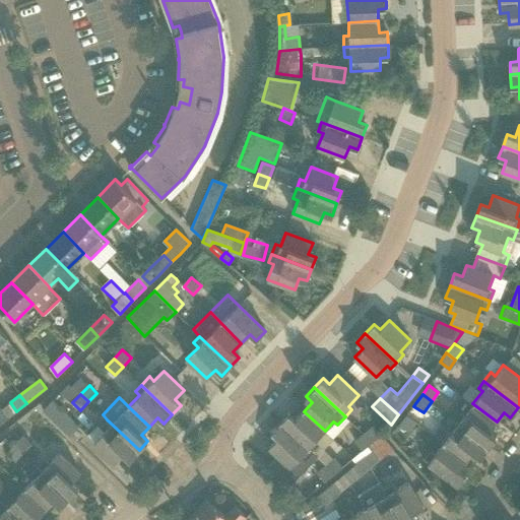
[(79,425),(53,400),(44,410),(70,435),(79,425)]
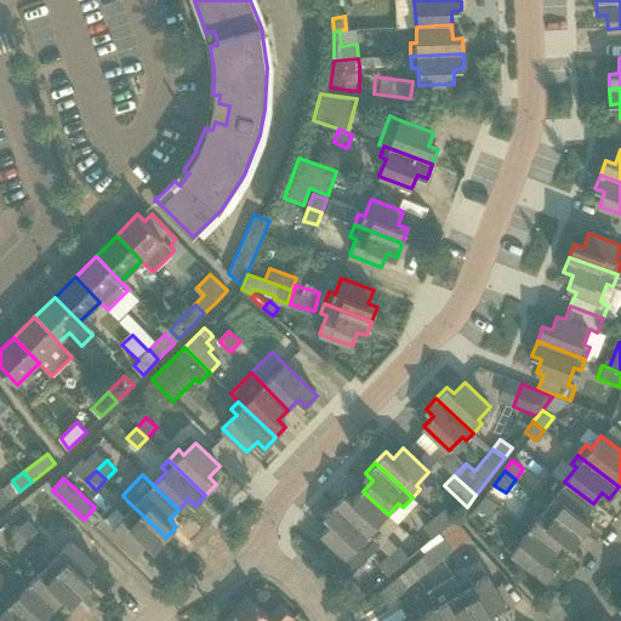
[(593,503),(564,482),(554,495),(548,491),(541,501),(584,533),(592,522),(584,514),(593,503)]
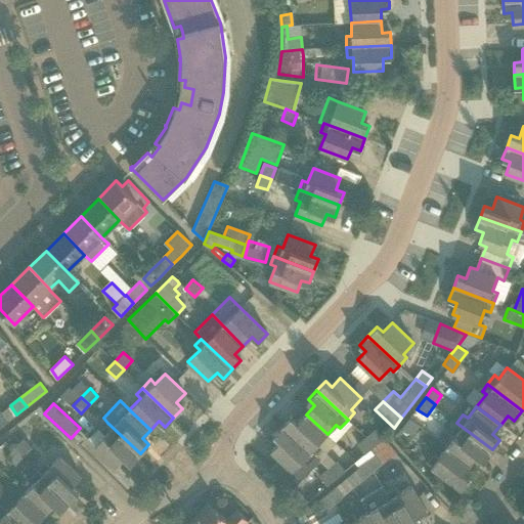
[(291,417),(282,426),(314,455),(321,447),(318,443),(328,434),(306,415),(298,423),(291,417)]
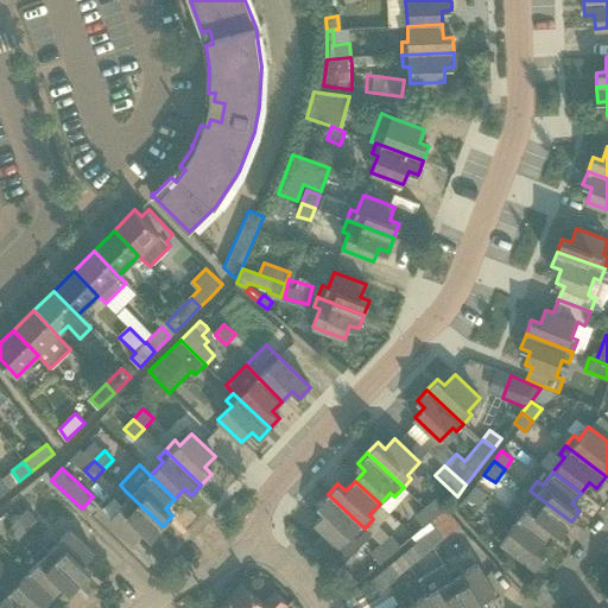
[(486,493),(475,486),(467,498),(477,505),(486,493)]
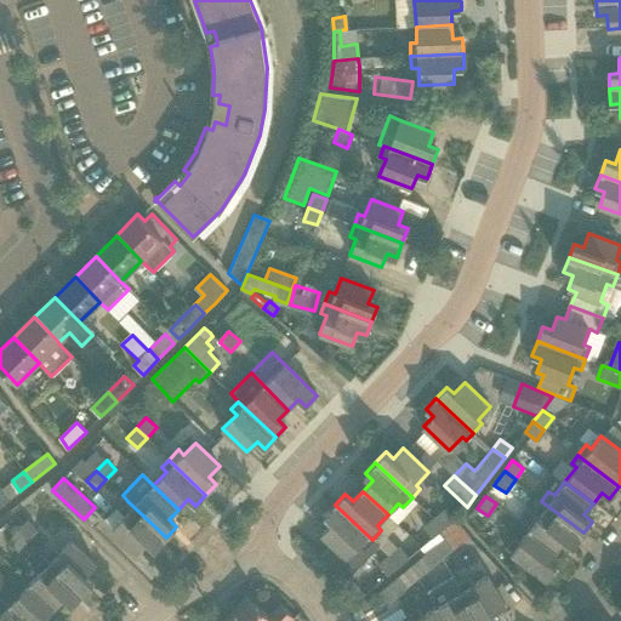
[(125,514),(112,528),(137,552),(148,541),(155,548),(166,537),(127,501),(120,508),(125,514)]
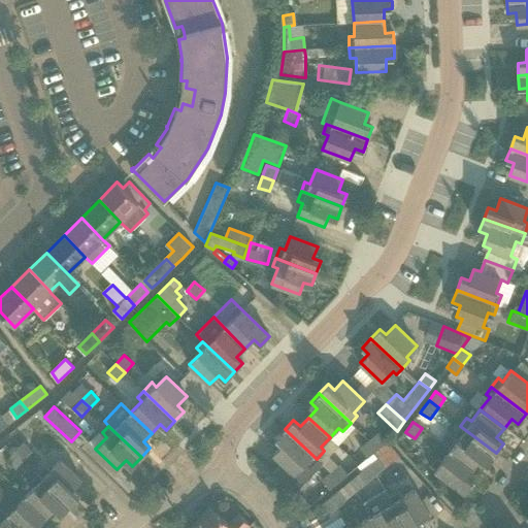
[(496,453),(460,426),(454,434),(458,437),(450,449),(473,467),(481,458),(488,463),(496,453)]
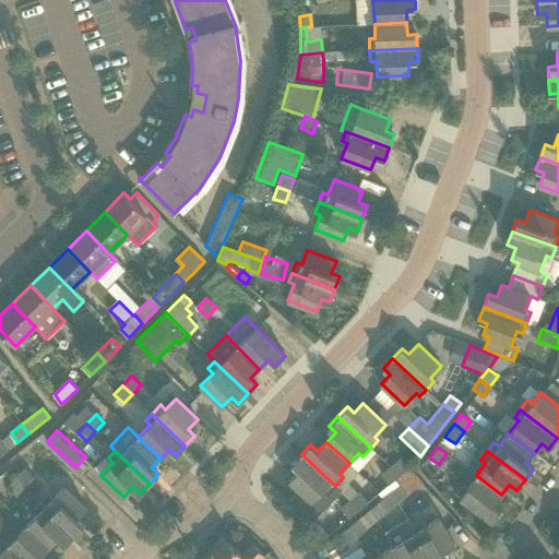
[(299,489),(289,499),(312,522),(341,491),(335,486),(301,454),(297,459),(292,464),(298,471),(289,480),(299,489)]
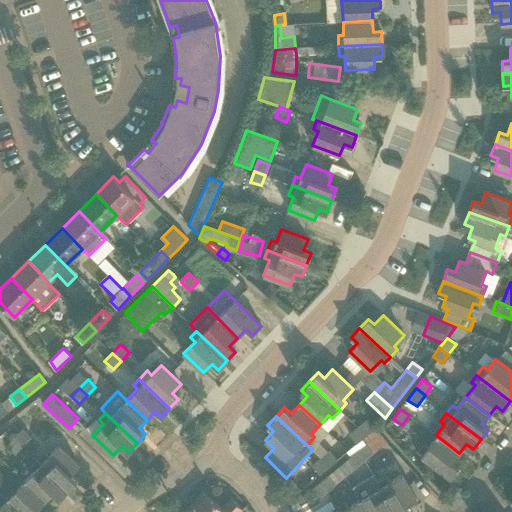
[(367,435),(375,428),(376,427),(368,418),(359,426),(367,435)]
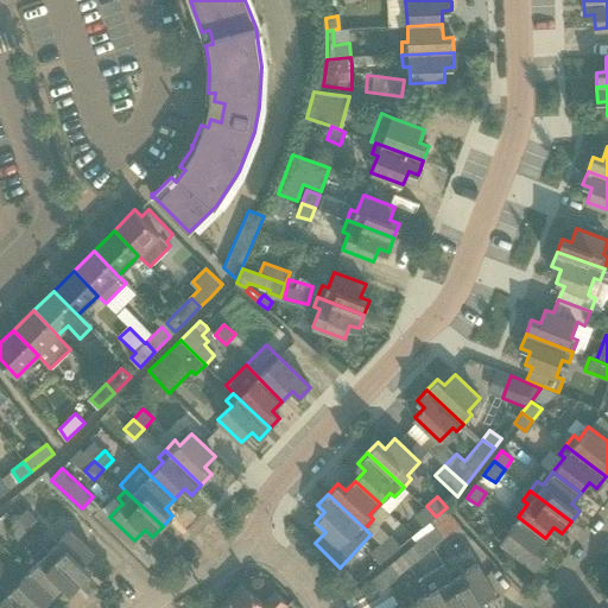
[(436,517),(426,506),(416,515),(425,526),(436,517)]
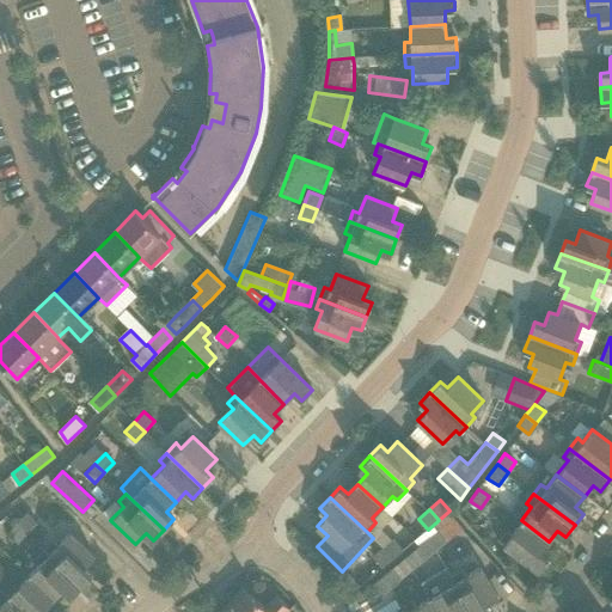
[(433,536),(428,540),(435,550),(447,540),(463,528),(448,512),(439,520),(428,530),(433,536)]
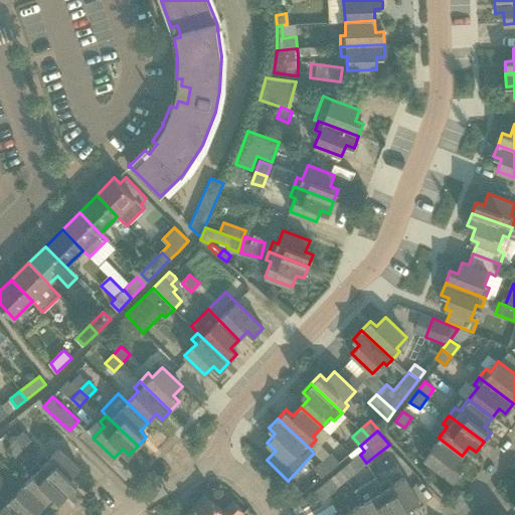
[(23,432),(15,440),(23,448),(31,439),(23,432)]
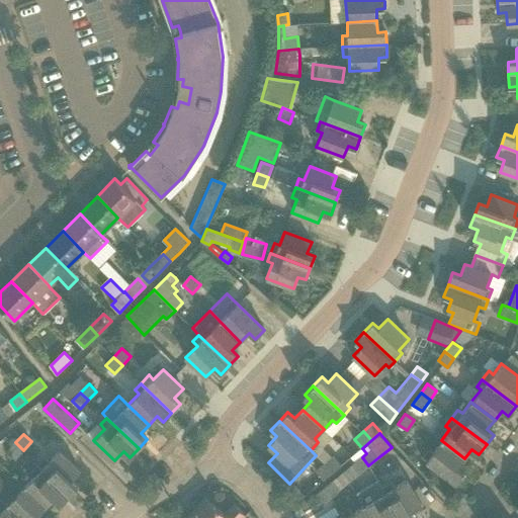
[(464,458),(441,440),(432,451),(428,448),(422,457),(456,484),(464,473),(457,468),(464,458)]
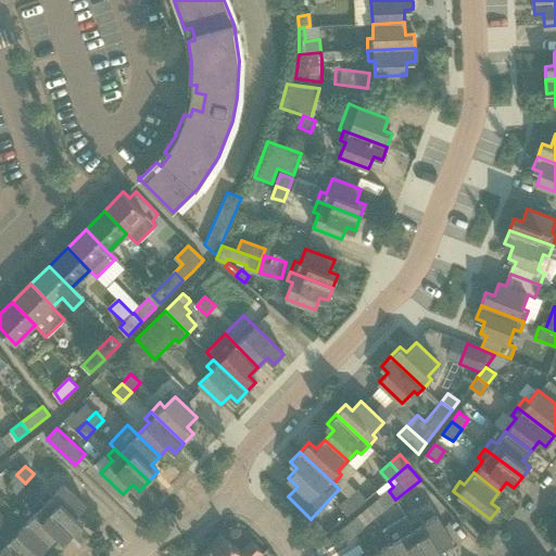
[(16,475),(8,484),(16,492),(25,483),(16,475)]
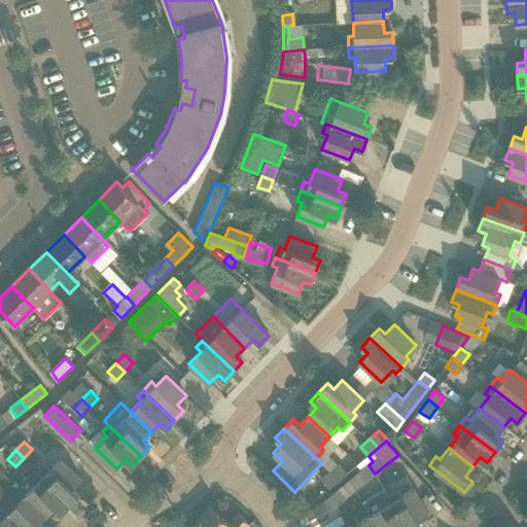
[(81,480),(60,459),(50,469),(46,465),(38,473),(70,504),(79,494),(73,488),(81,480)]
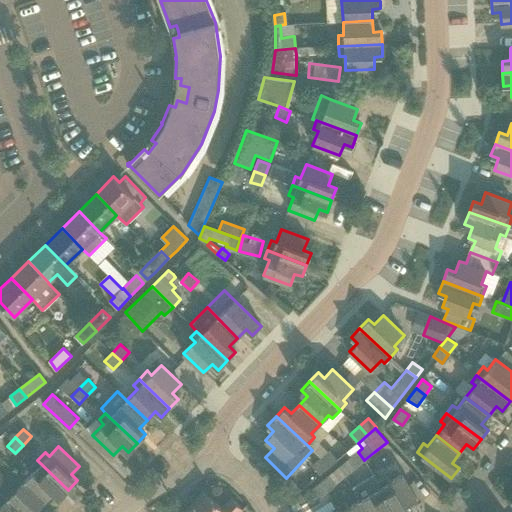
[(322,457),(330,466),(338,459),(331,450),(322,457)]
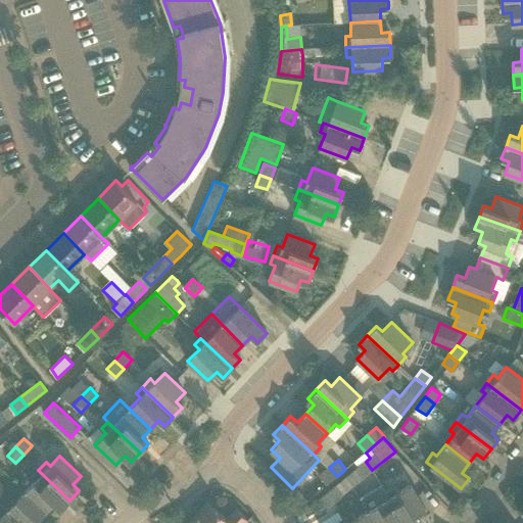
[(358,468),(346,477),(353,485),(365,476),(372,470),(366,462),(359,467),(358,468)]
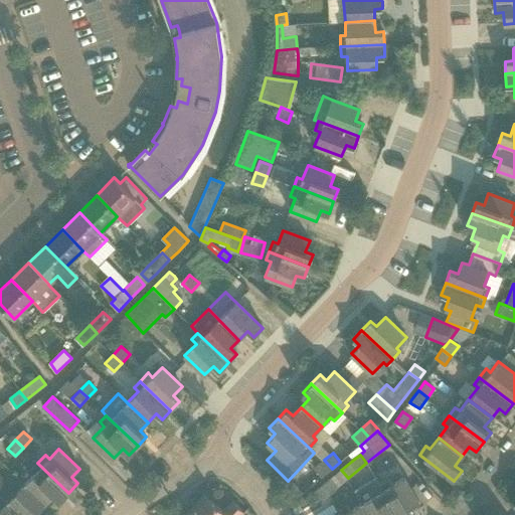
[(332,469),(324,460),(315,467),(323,476),(332,469)]
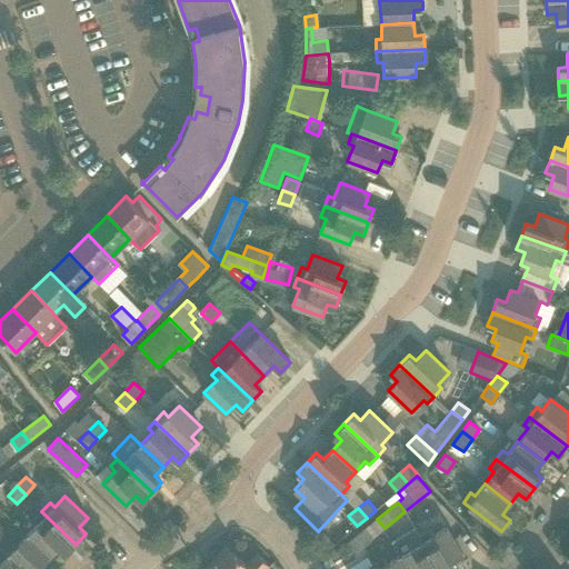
[(39,523),(28,535),(50,557),(59,547),(66,553),(76,545),(41,511),(33,519),(39,523)]
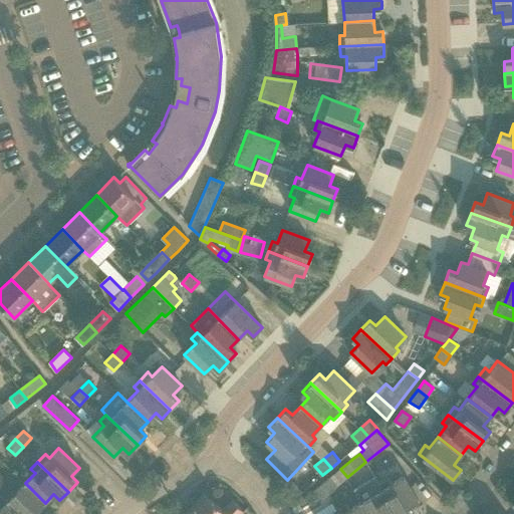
[(340,469),(330,477),(321,484),(328,493),(347,477),(340,469)]
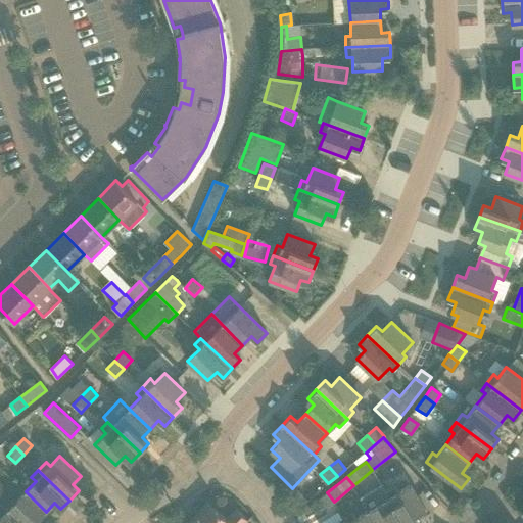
[(426,510),(411,484),(398,492),(395,487),(386,493),(403,522),(419,522),(416,516),(426,510)]
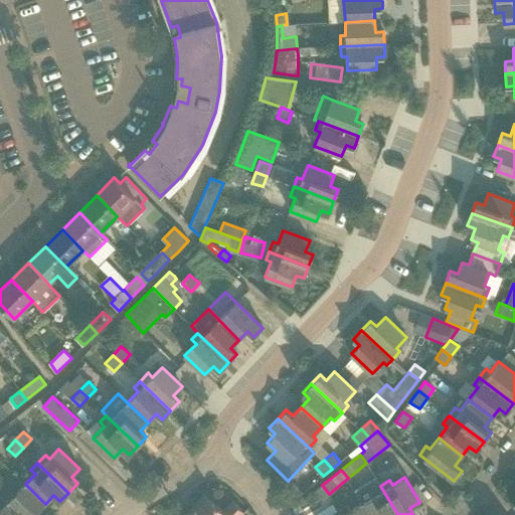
[(397,514),(380,486),(376,478),(355,490),(362,503),(369,514),(397,514)]
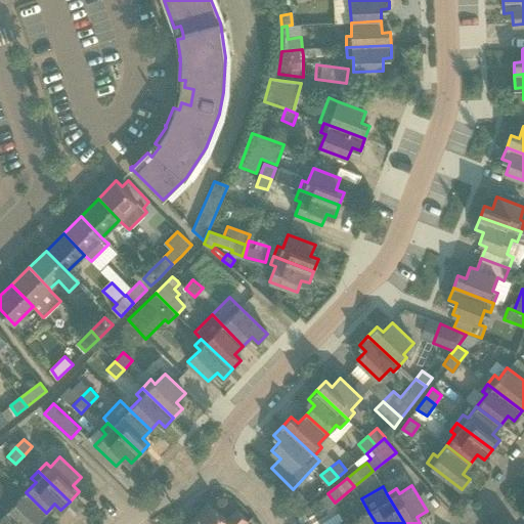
[(11,497),(3,506),(23,523),(40,523),(38,521),(46,513),(26,492),(16,503),(11,497)]
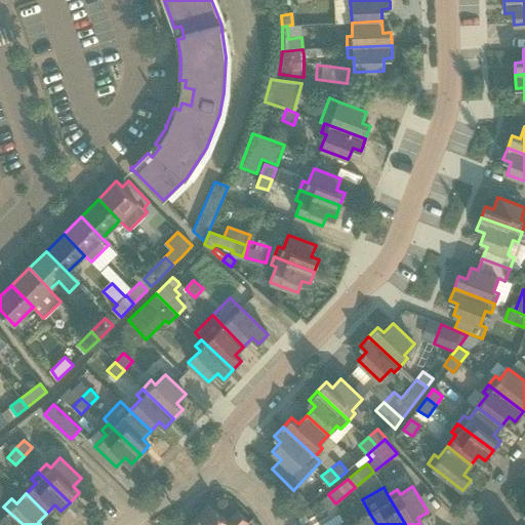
[(335,503),(328,494),(319,502),(326,511),(335,503)]
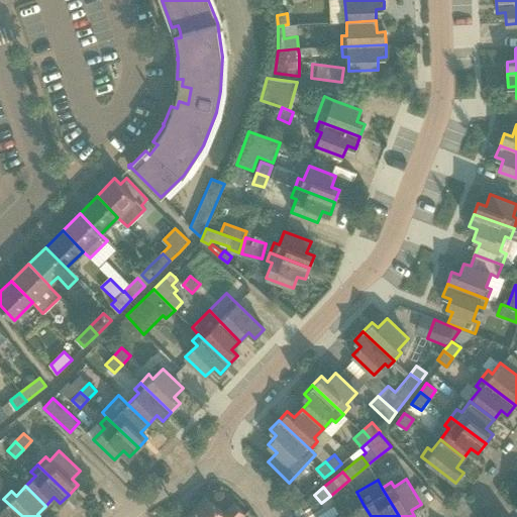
[(188,516),(242,516),(245,515),(233,504),(223,514),(206,497),(188,516)]
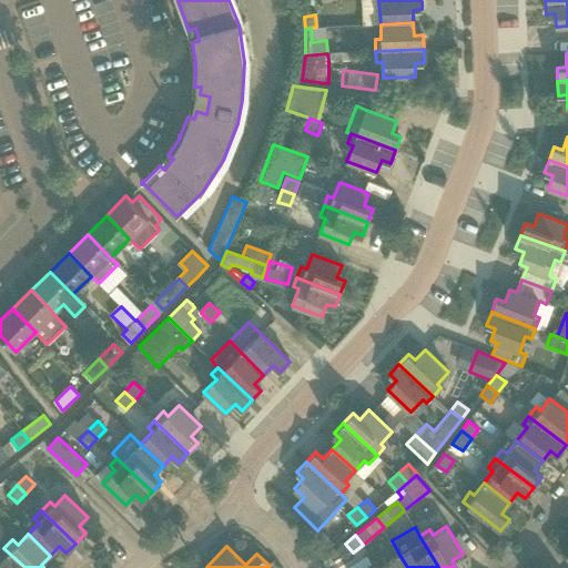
[(24,567),(3,548),(0,551),(0,559),(1,561),(0,561),(0,567),(24,567)]
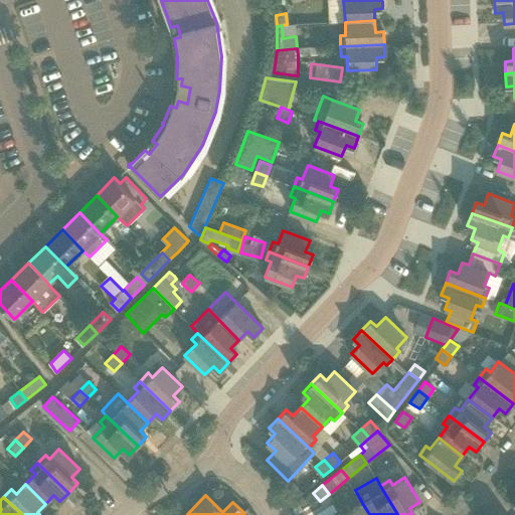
[(369,514),(362,503),(352,509),(349,505),(339,511),(342,514),(369,514)]
